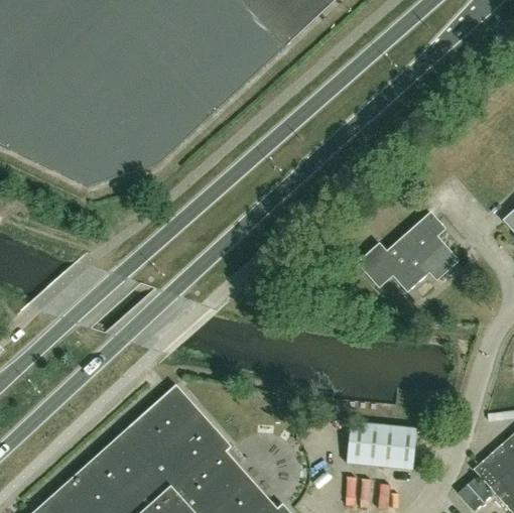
[(215,0),(268,59),(326,7),(333,0),(215,0)]
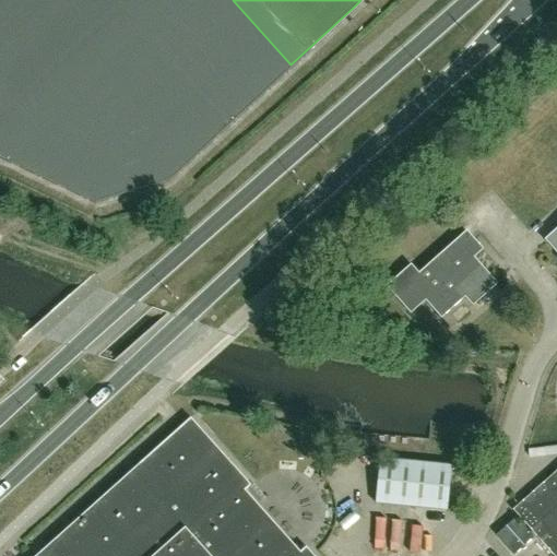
[(556,225),(544,237),(556,251),(556,225)]
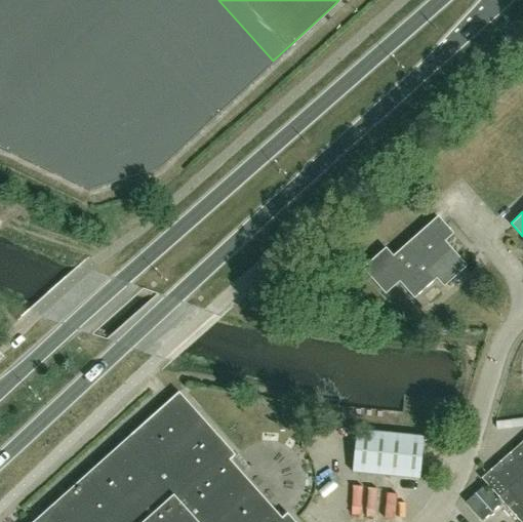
[(450,231),(443,223),(437,215),(391,254),(384,247),(361,267),(383,292),(396,279),(412,295),(435,275),(442,284),(464,265),(442,240),(450,231)]
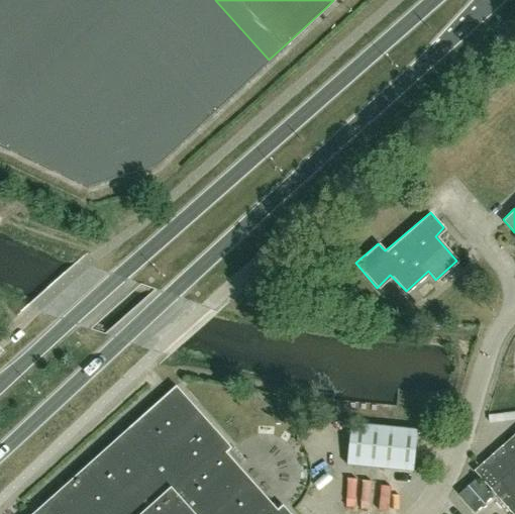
[(31,513),(30,513),(289,513),(280,504),(275,508),(225,451),(230,447),(175,386),(31,513)]
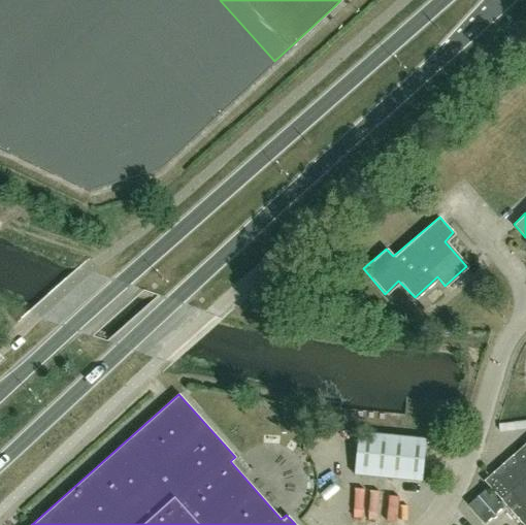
[(418,480),(420,451),(421,437),(356,431),(354,473),(418,480)]
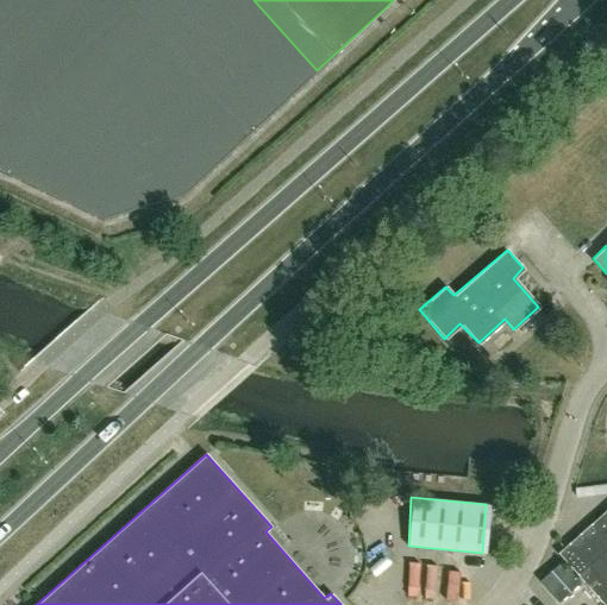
[(606,604),(606,506),(557,552),(604,604),(606,604)]
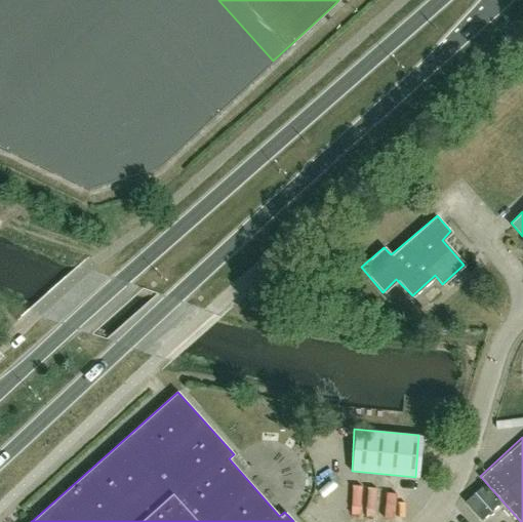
[(499,503),(483,483),(464,499),(480,519),(499,503)]
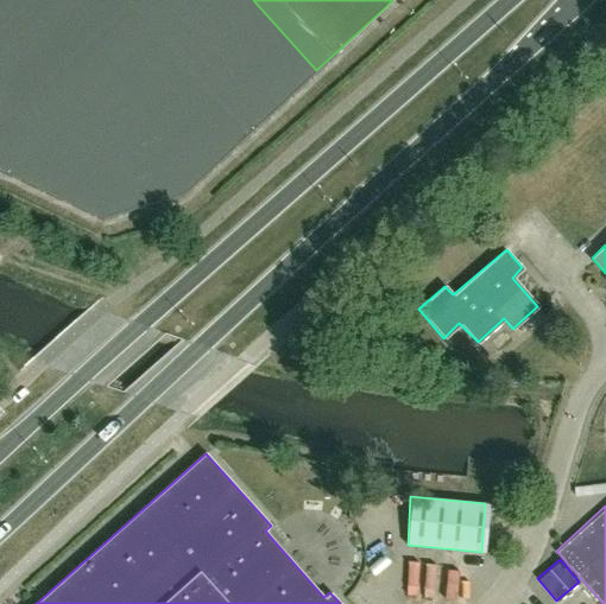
[(460,603),(460,560),(417,560),(417,603),(460,603)]
